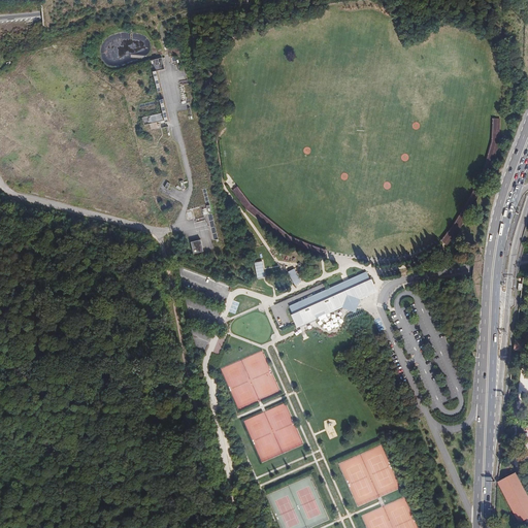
[(492,118),(491,132),(499,133),(499,119),(492,118)]
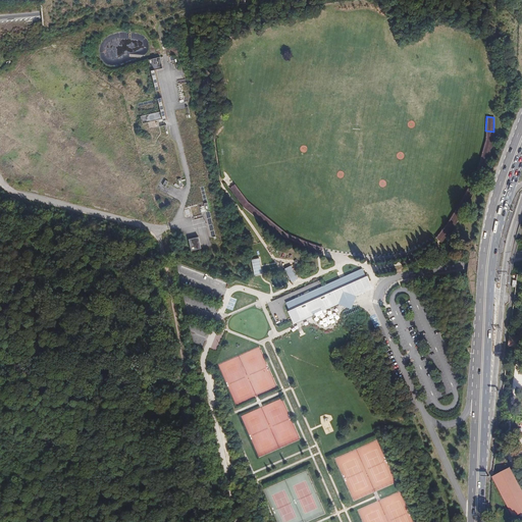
[(230,188),(237,197),(242,194),(236,185),(230,188)]
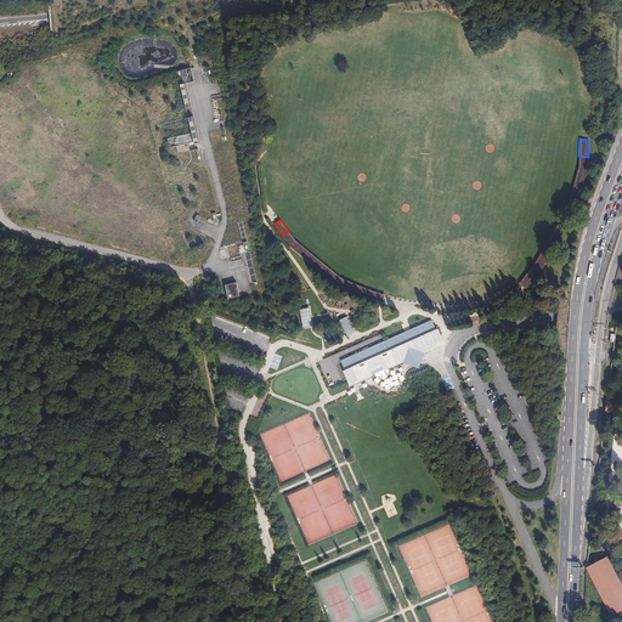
[(226,286),(230,299),(242,297),(238,282),(226,286)]
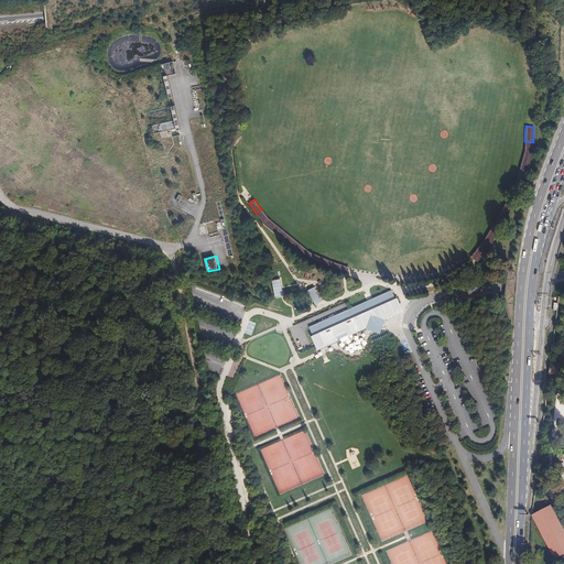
[(282,279),(273,280),(275,296),(283,295),(282,279)]
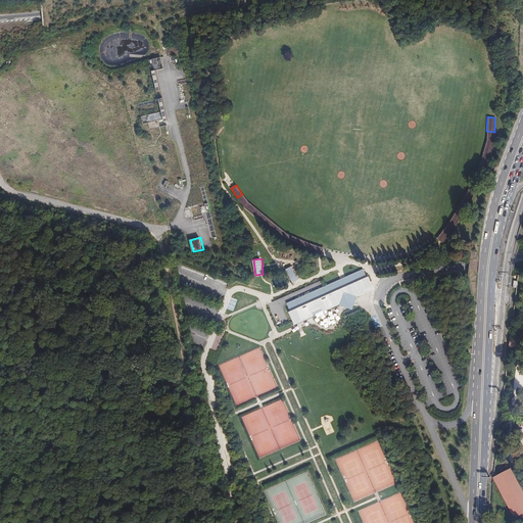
[(292,266),(286,270),(293,283),(299,279),(292,266)]
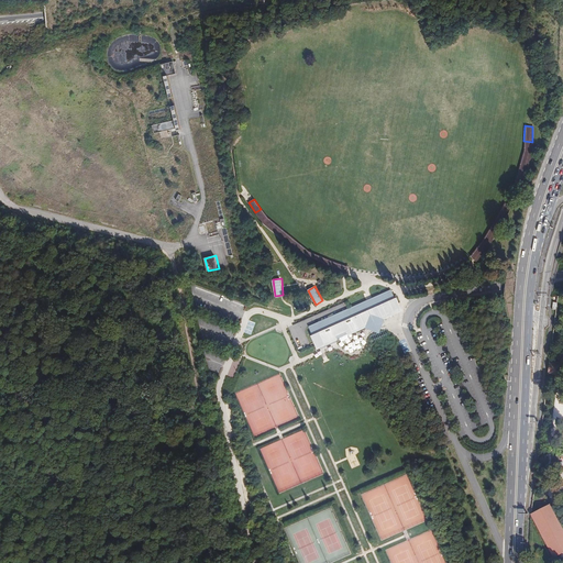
[(403,311),(393,288),(308,326),(318,348),(403,311)]
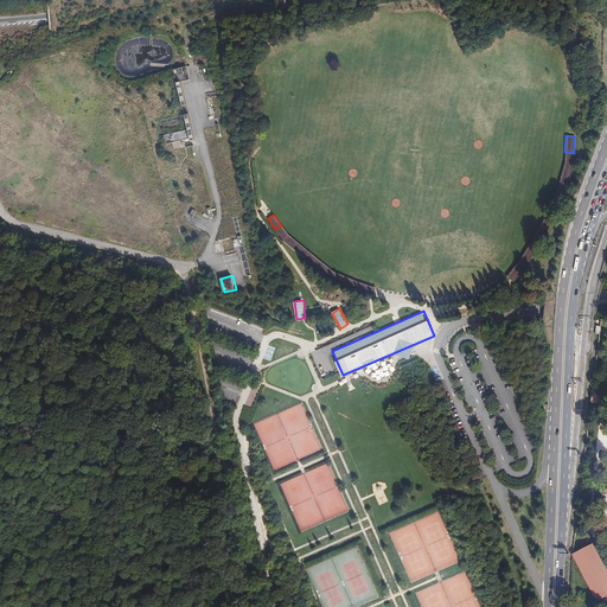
[(604,404),(605,391),(592,390),(590,403),(604,404)]
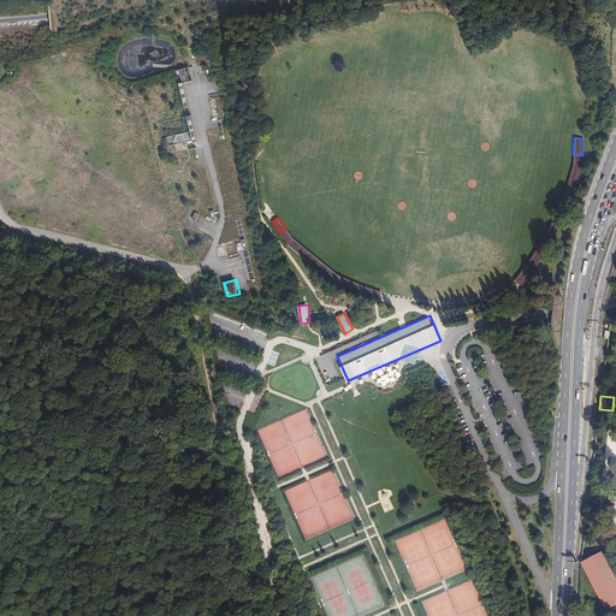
[(615,580),(602,550),(580,561),(605,610),(615,603),(615,580)]
